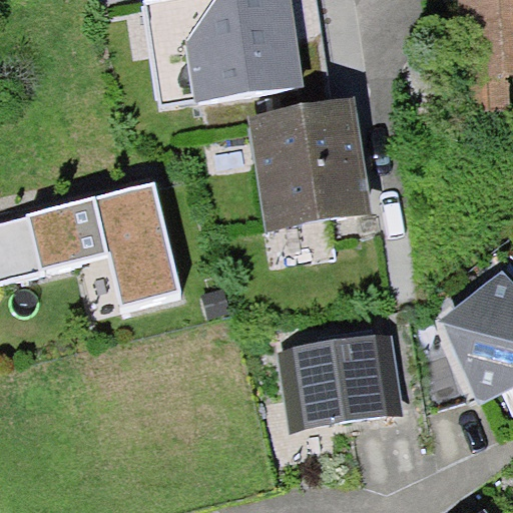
[(292,0),(141,0),(161,105),(303,85),(292,0)]
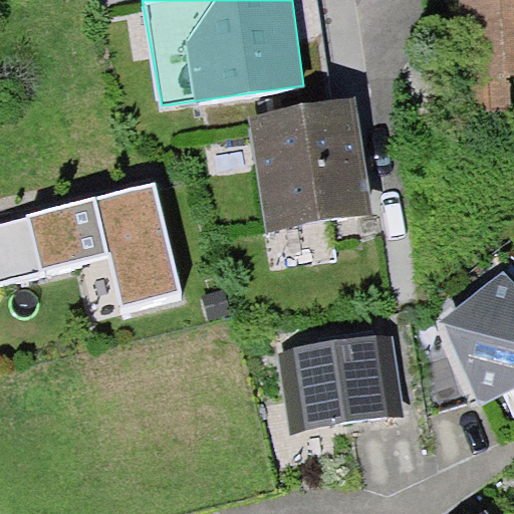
[(513,0),(435,0),(443,118),(510,113),(507,74),(513,73),(513,0)]
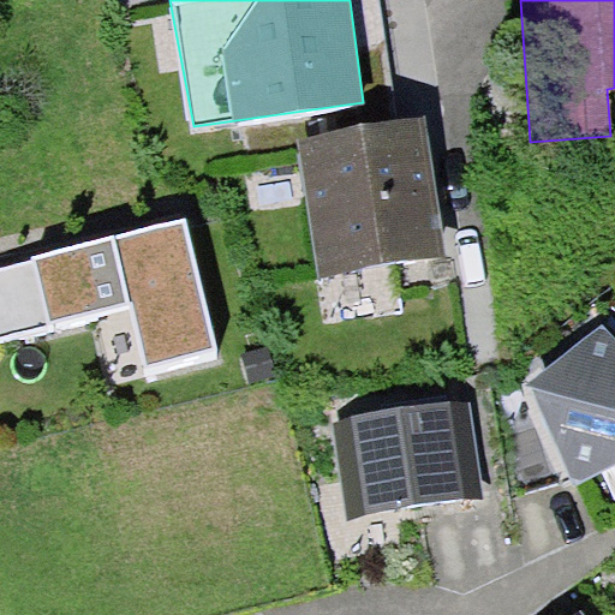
[(407,138),(285,159),(306,291),(429,270),(407,138)]
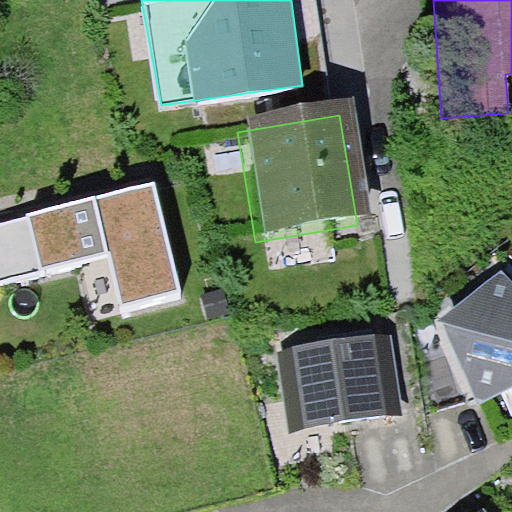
[(153,182),(0,222),(0,281),(109,253),(123,303),(183,291),(153,182)]
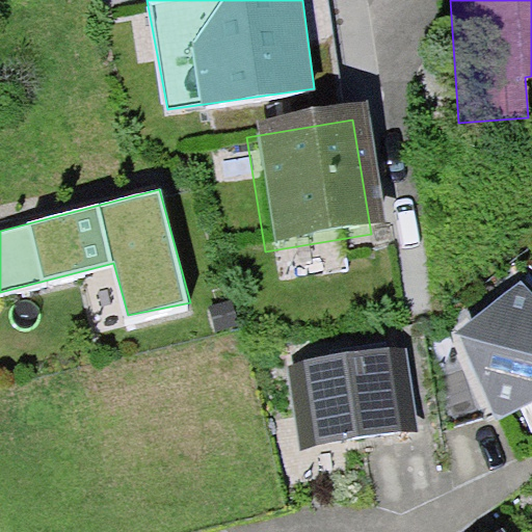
[(531,406),(531,323),(509,294),(443,348),(490,427),(531,406)]
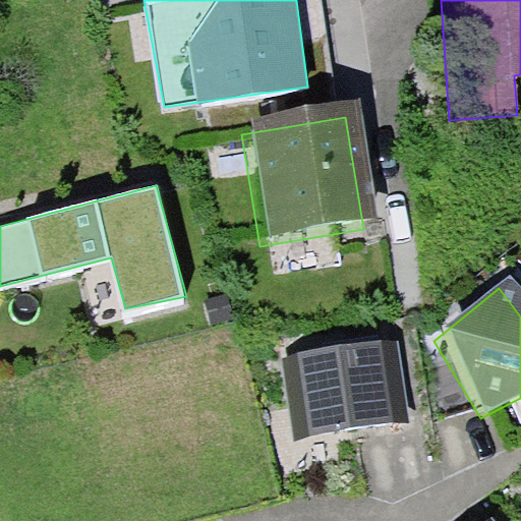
[(382,355),(285,365),(293,448),(391,438),(382,355)]
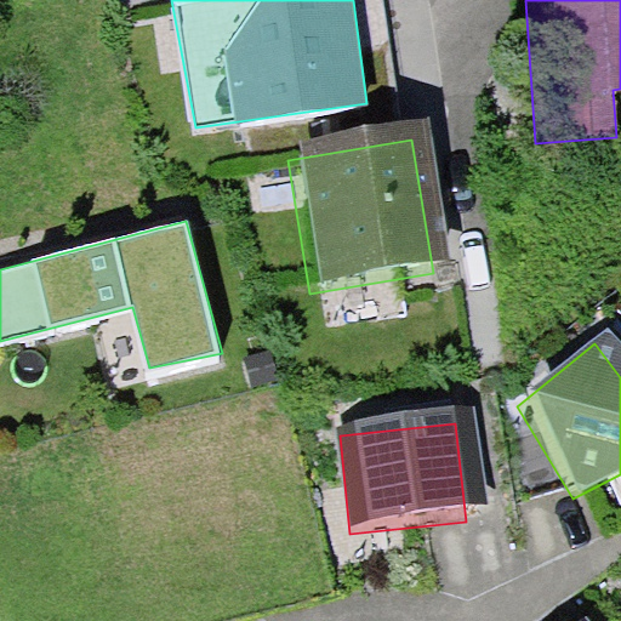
All buildings are outlined.
